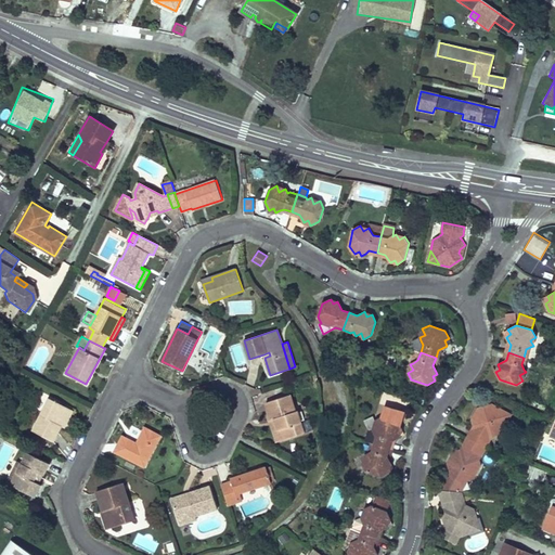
[(296,411),(291,395),(266,402),(271,418),(274,417),(282,440),(305,433),(297,410),(296,411)]
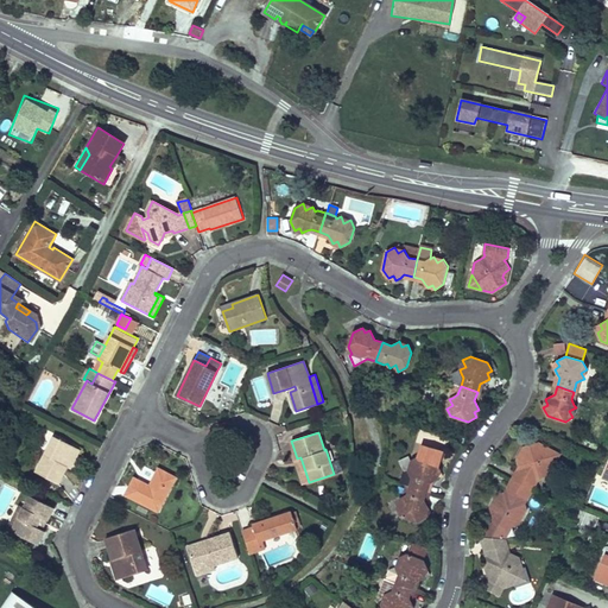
[(55,436),(36,472),(58,483),(67,467),(65,466),(75,447),(55,436)]
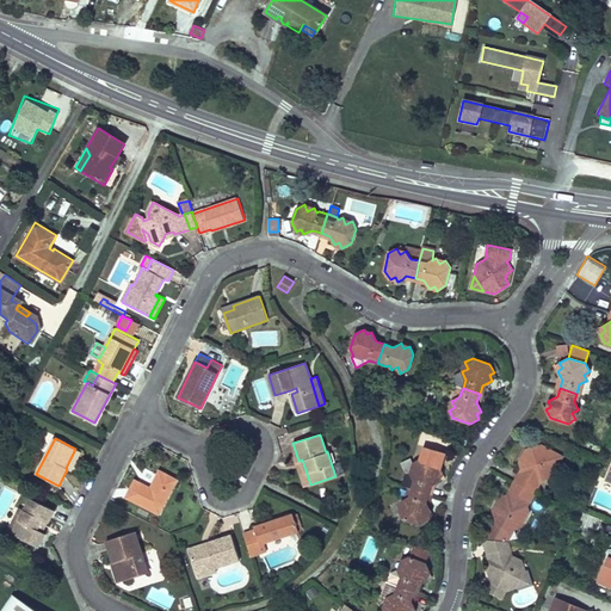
[(522,473),(518,473),(513,482),(535,494),(539,485),(538,481),(542,481),(551,477),(556,468),(551,450),(542,445),(526,449),(528,456),(525,460),(519,462),(520,469),(522,473)]
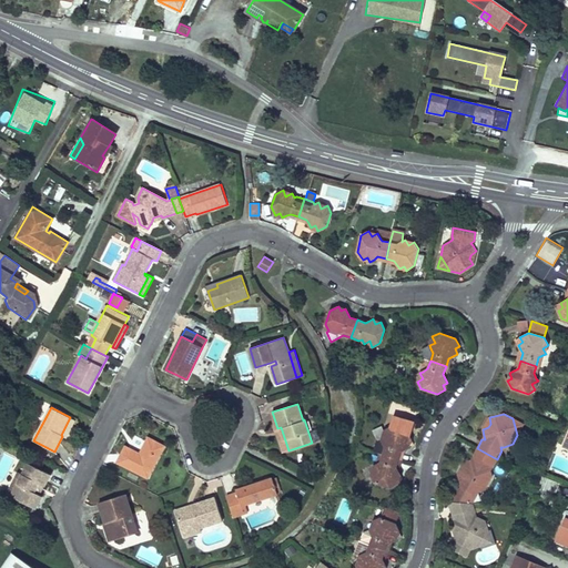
[(75,419),(70,417),(61,435),(62,436),(66,437),(75,419)]
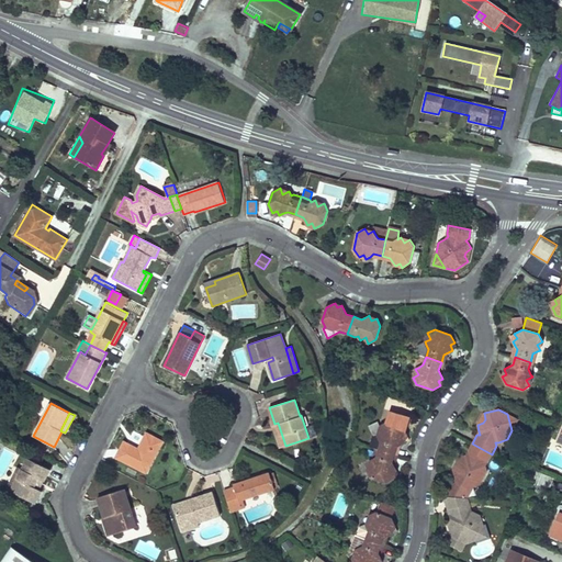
[(518,419),(507,414),(512,430),(518,419)]
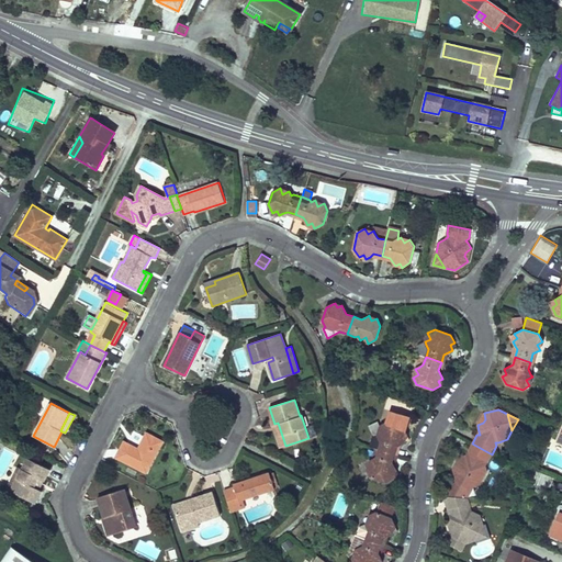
[(403,427),(388,422),(380,426),(383,431),(378,434),(379,437),(381,441),(379,449),(394,454),(397,447),(401,445),(405,442),(403,437),(407,435),(403,427)]
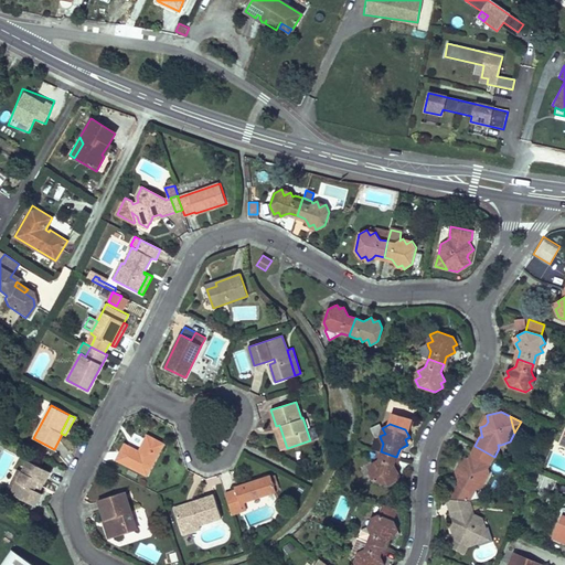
[(287,448),(279,425),(276,426),(275,426),(283,450),(287,448)]
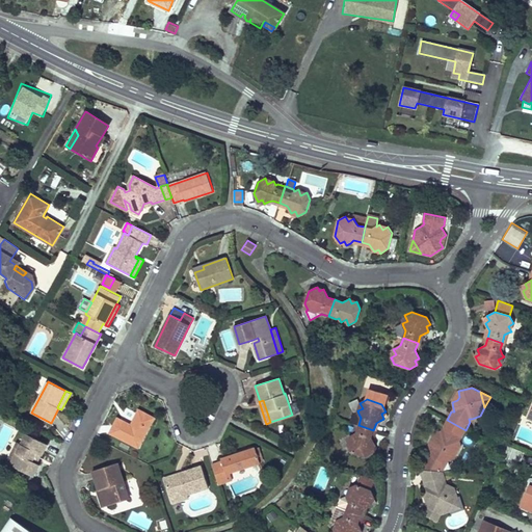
[(138,448),(154,418),(138,409),(131,424),(117,418),(109,433),(138,448)]
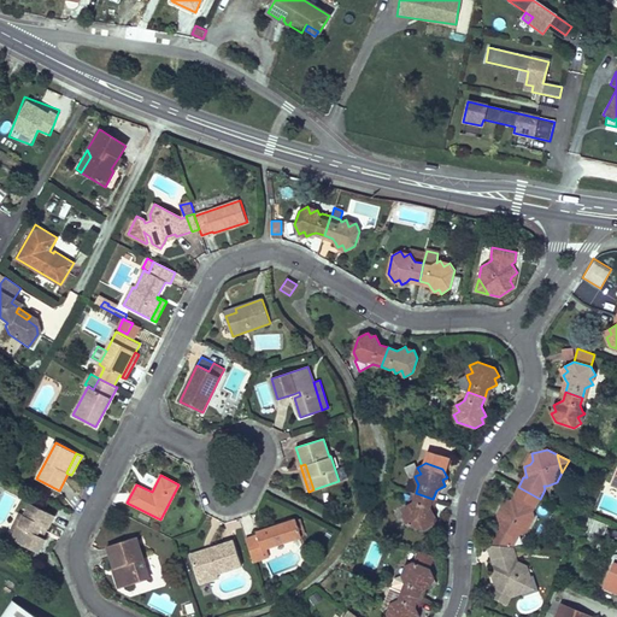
[(540,499),(518,487),(513,495),(515,499),(511,500),(504,501),(506,509),(504,512),(498,515),(499,522),(501,529),(494,532),(487,545),(513,547),(521,534),(533,512),(532,509),(535,507),(540,499)]
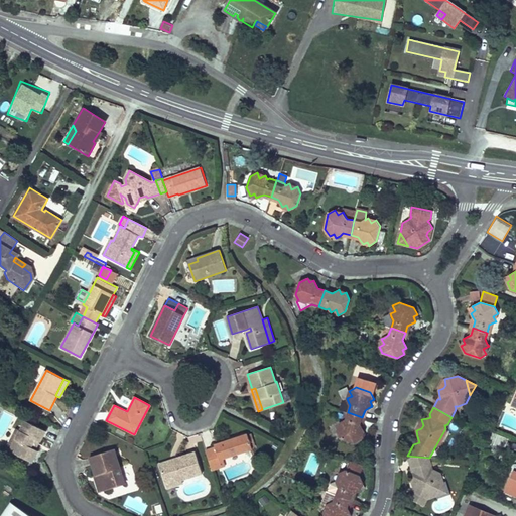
[(364,432),(362,428),(360,424),(362,417),(348,412),(346,420),(341,422),(339,423),(342,428),(337,431),(340,438),(354,442),(362,438),(360,434),(364,432)]
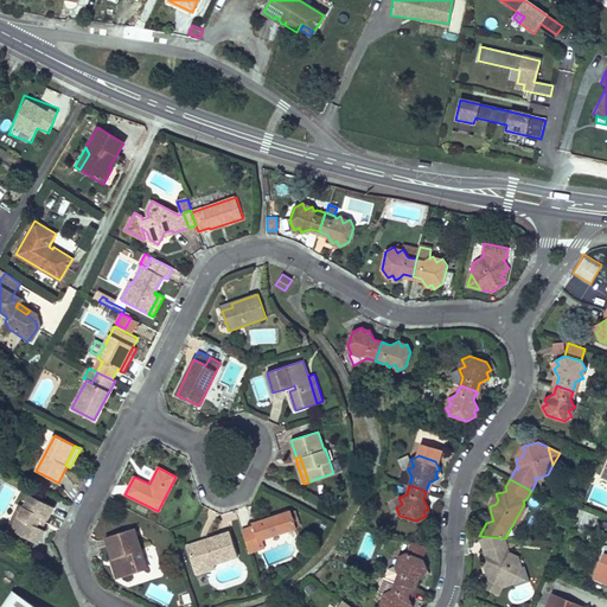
[(46,519),(48,519),(53,508),(30,494),(24,506),(11,530),(38,544),(45,530),(42,529),(39,528),(44,517),(46,519)]
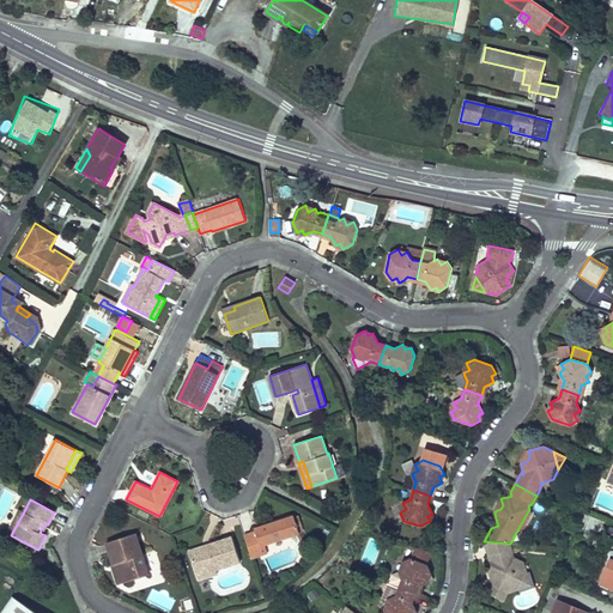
[(11,535),(24,511),(19,509),(7,533),(11,535)]
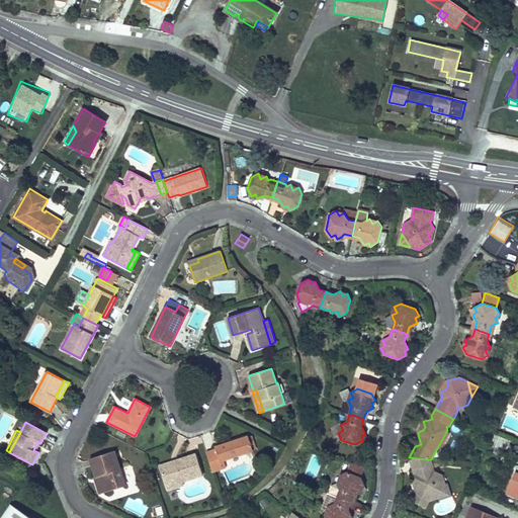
[(441,446),(448,434),(447,430),(437,448),(441,446)]
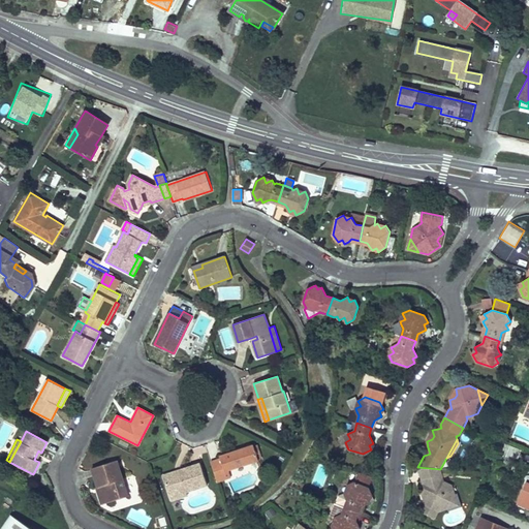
[(522,449),(503,442),(499,453),(517,460),(522,449)]
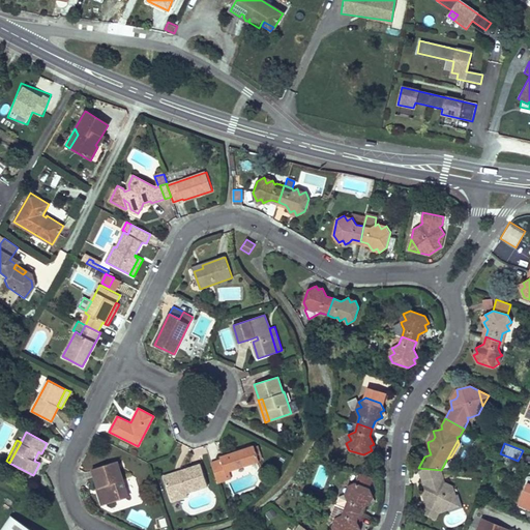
[(255,445),(221,457),(222,460),(211,463),(217,482),(221,481),(228,478),(226,472),(259,461),(259,460),(255,447),(255,445)]
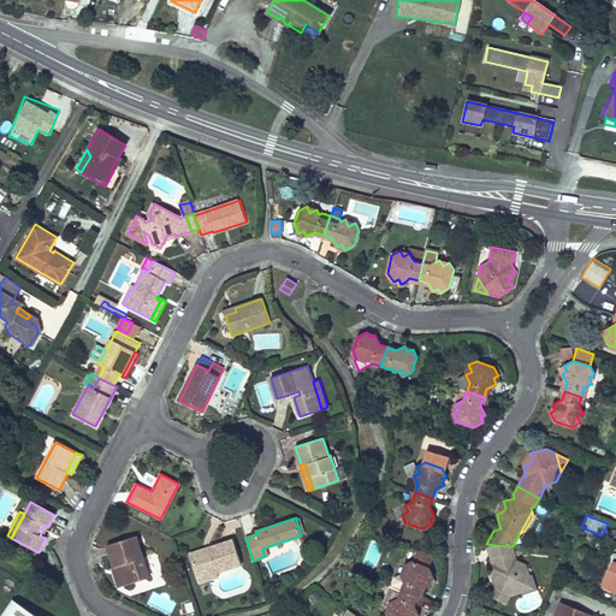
[(142,556),(136,535),(117,542),(107,545),(107,546),(113,566),(114,567),(117,566),(123,585),(148,578),(142,556)]
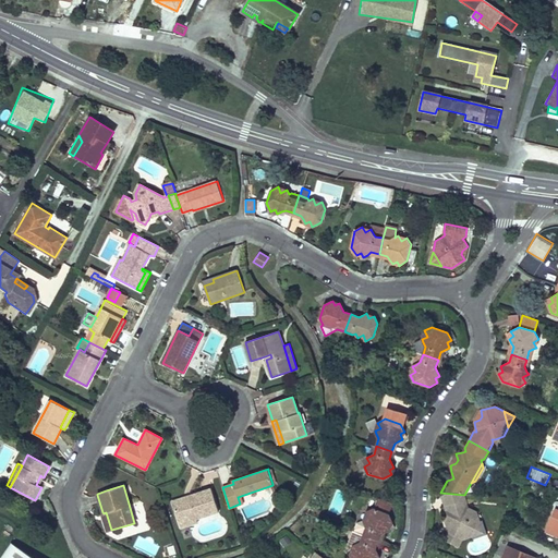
[(219,511),(211,488),(189,496),(190,498),(185,500),(184,497),(171,501),(179,524),(196,519),(219,511)]
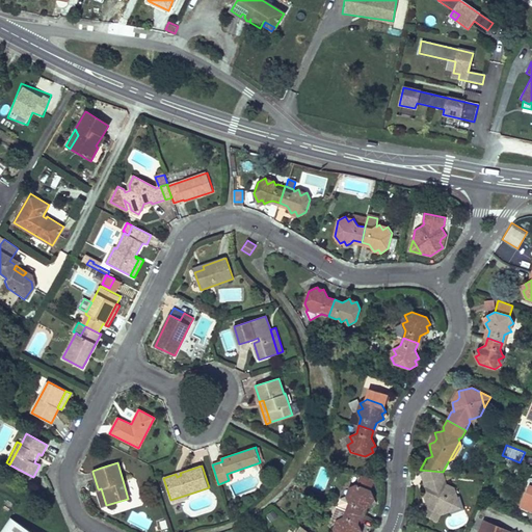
[(447,484),(444,482),(446,480),(443,472),(420,470),(425,486),(428,488),(427,490),(424,497),(429,500),(430,503),(428,508),(424,515),(437,522),(441,514),(450,511),(457,497),(454,487),(447,484)]
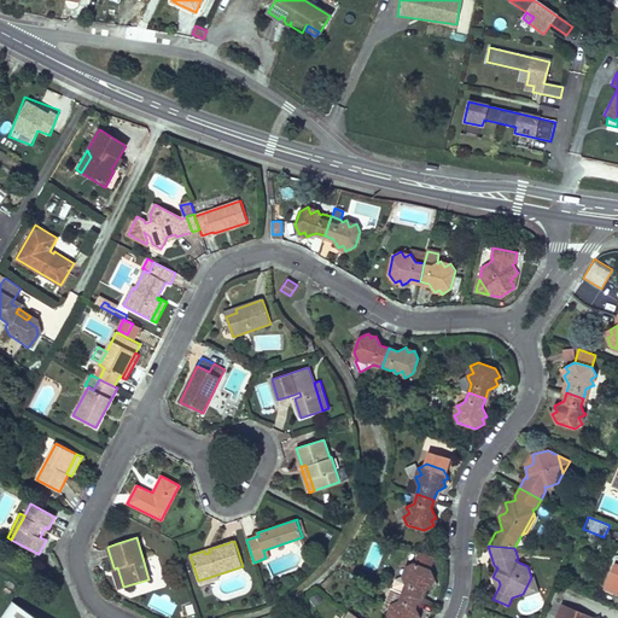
[(402,593),(419,599),(423,590),(427,589),(432,587),(430,582),(435,579),(431,570),(435,557),(418,552),(414,563),(406,566),(408,573),(402,576),(403,578),(406,584),(402,593)]
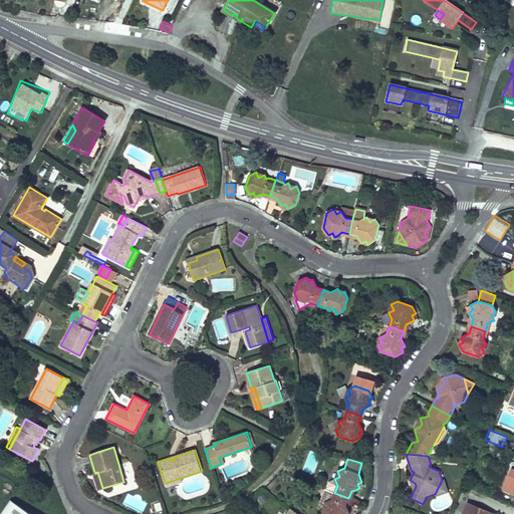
[(513,470),(512,469),(503,489),(513,493),(513,470)]
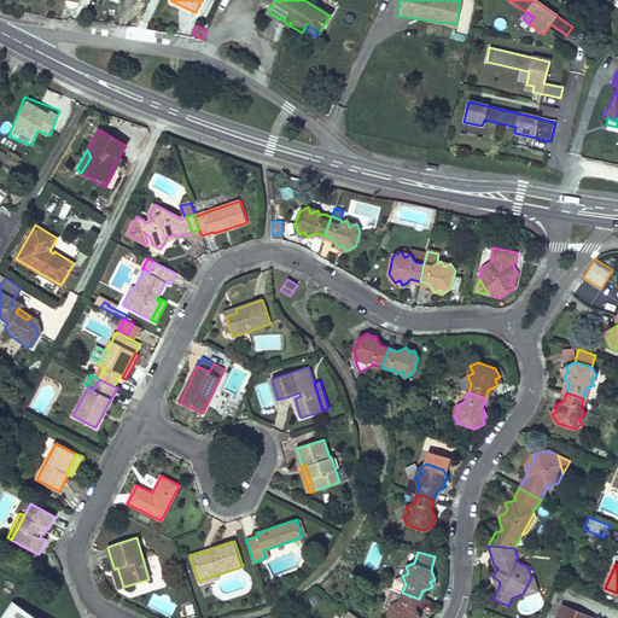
[(123,587),(117,567),(115,569),(114,567),(112,569),(118,588),(123,587)]
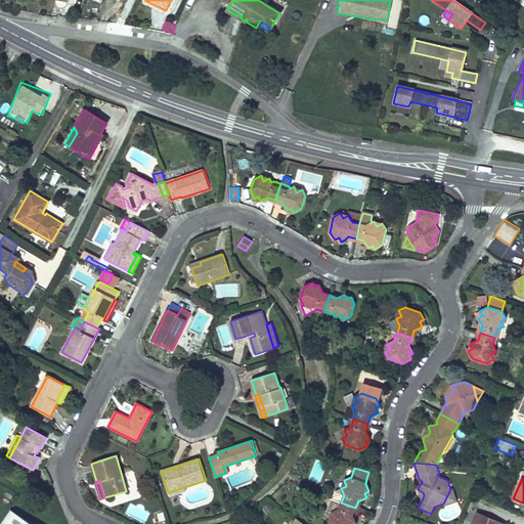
[(184,487),(168,492),(169,495),(185,490),(184,487)]
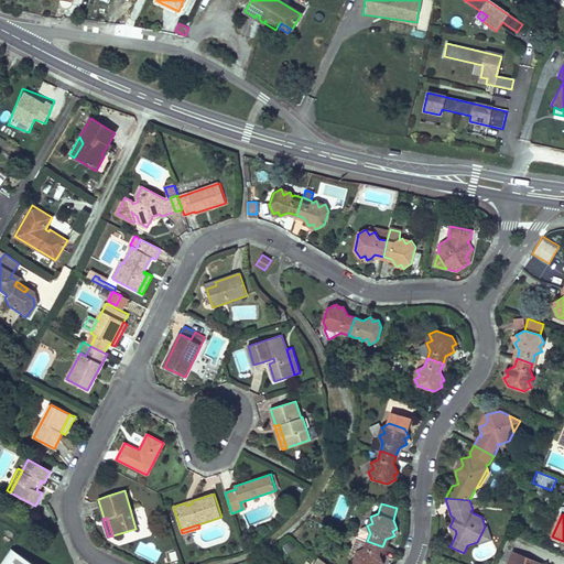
[(489,539),(485,527),(477,542),(489,539)]
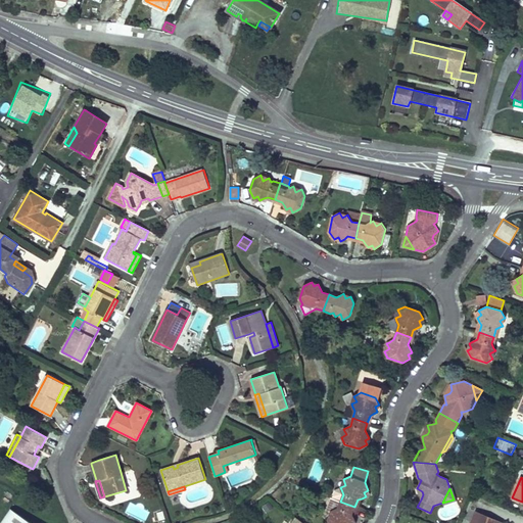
[(260,506),(266,512),(273,507),(269,501),(260,506)]
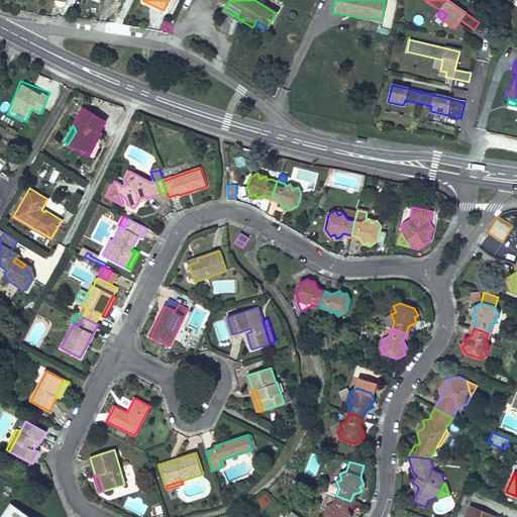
[(350,501),(336,496),(333,503),(329,505),(326,506),(329,511),(323,514),(324,516),(348,516),(351,516),(349,512),(347,508),(350,501)]
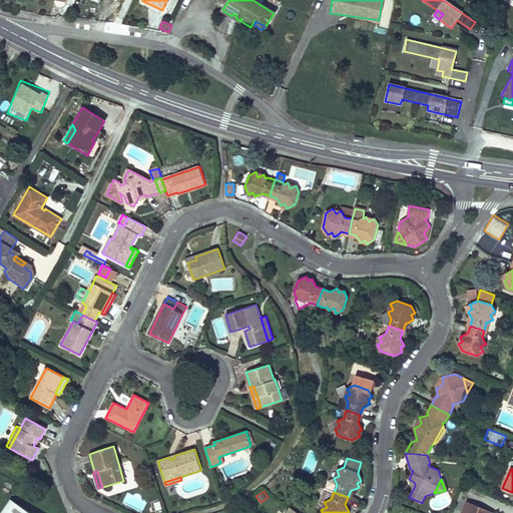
[(30,512),(10,499),(0,512),(30,512)]
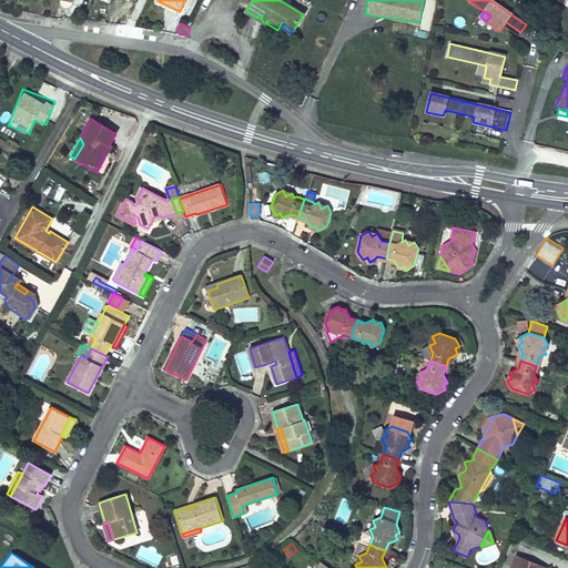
[(511,567),(544,567),(517,556),(511,567)]
